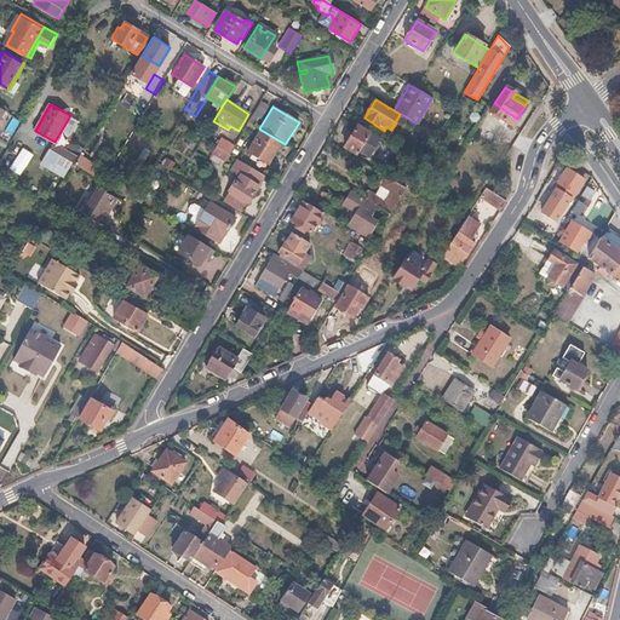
[(258,118),(253,114),(248,122),(252,125),(253,125),(258,118)]
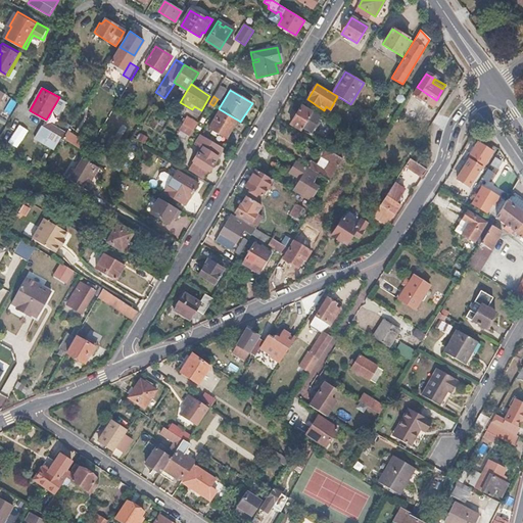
[(298,109),(289,104),(279,121),(288,127),(290,124),(298,109)]
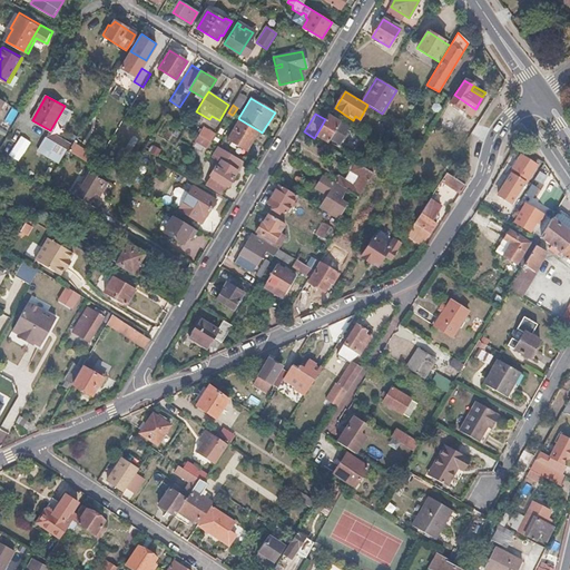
[(328,116),(325,119),(316,135),(327,141),(330,138),(333,140),(340,129),(336,126),(338,123),(328,116)]
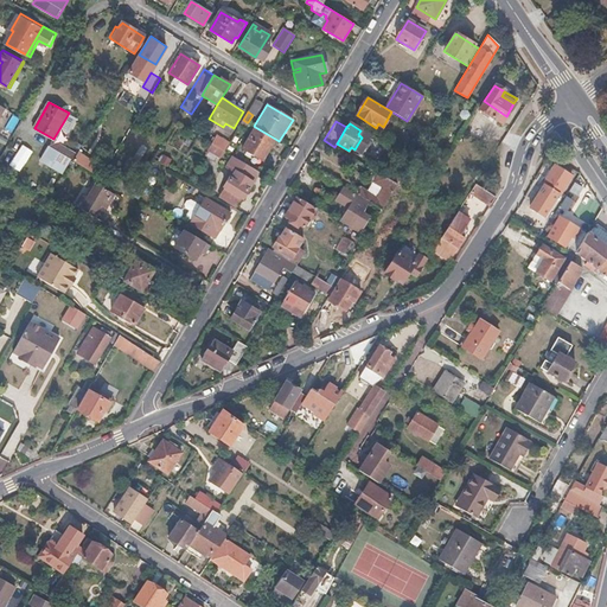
[(275,139),(255,127),(241,148),(261,161),(275,139)]
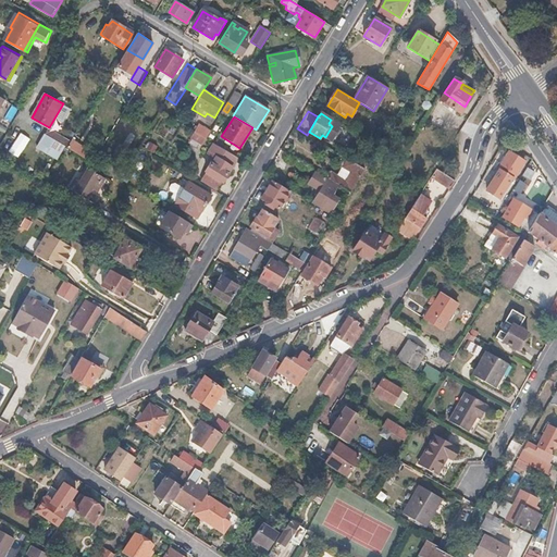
[(392,123),(386,119),(379,130),(385,134),(392,123)]
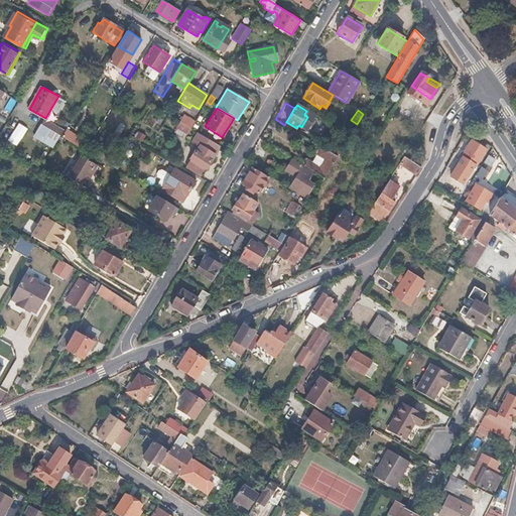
[(183,115),(179,122),(182,124),(189,129),(195,122),(183,115)]
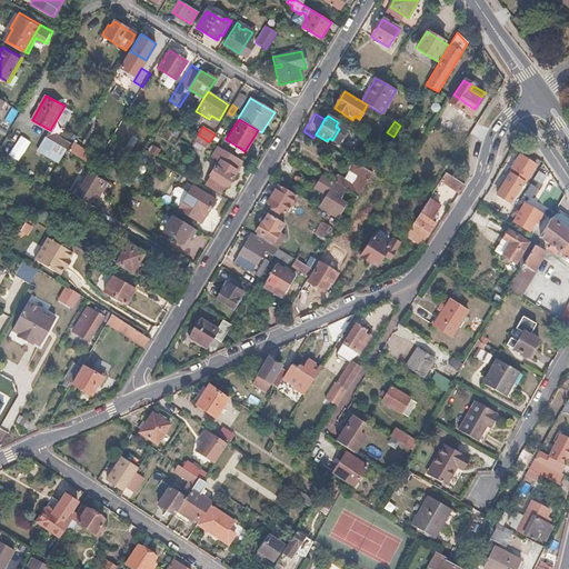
[(49,131),(46,138),(61,147),(68,151),(71,145),(49,131)]
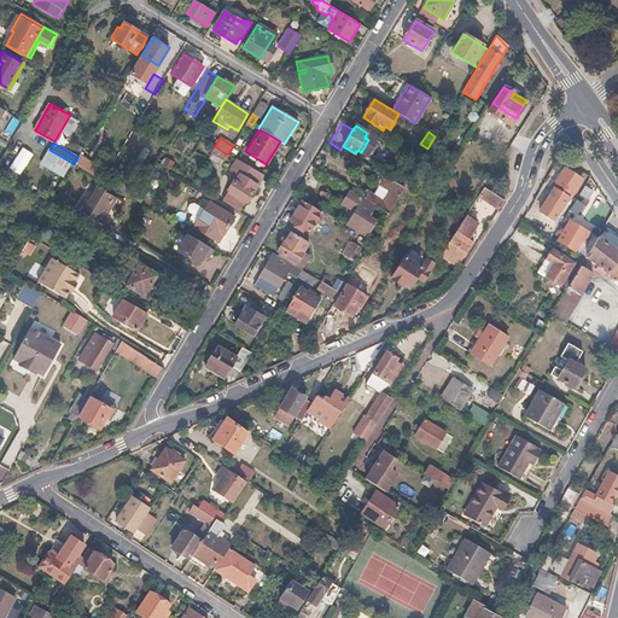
[(219,149),(216,153),(231,162),(233,157),(227,155),(219,149)]
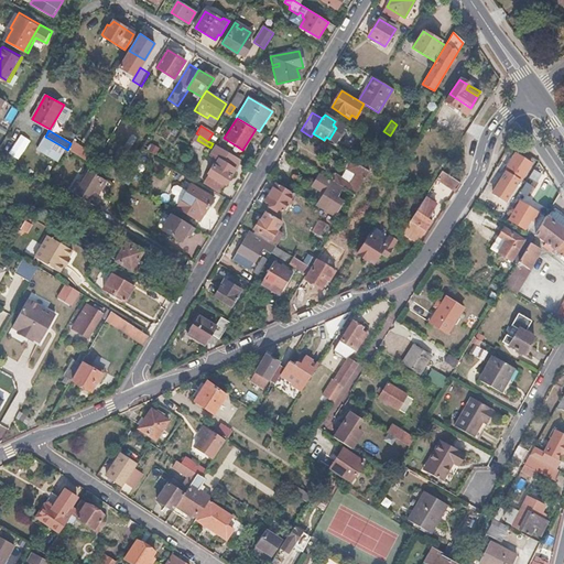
[(45,137),(40,144),(55,154),(61,145),(45,137)]
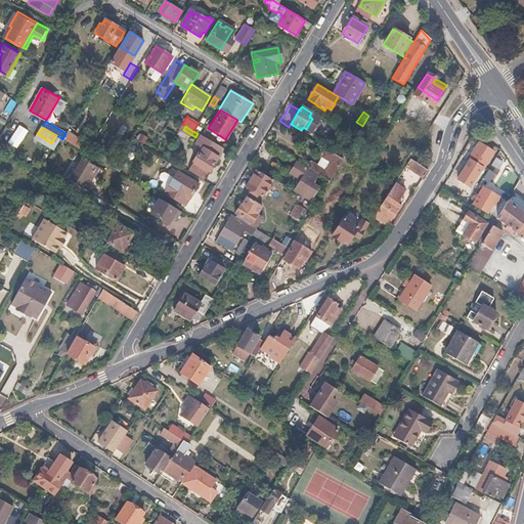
[(355,137),(349,133),(337,155),(343,158),(345,154),(348,149),(355,137)]
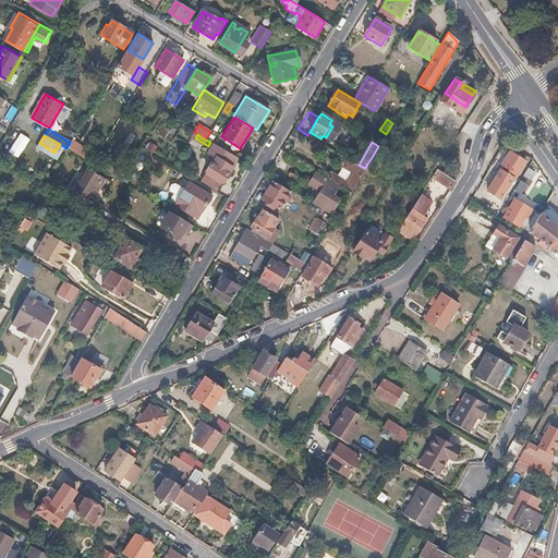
[(380,142),(378,146),(371,159),(377,164),(387,146),(380,142)]
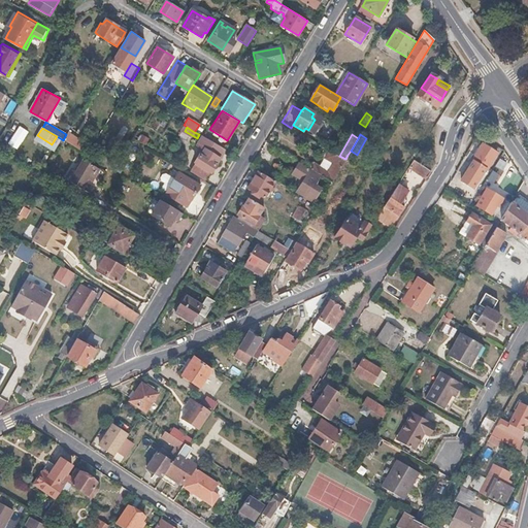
[(496,155),(482,144),(470,161),(471,162),(459,182),(471,189),(484,170),(485,171),(496,155)]
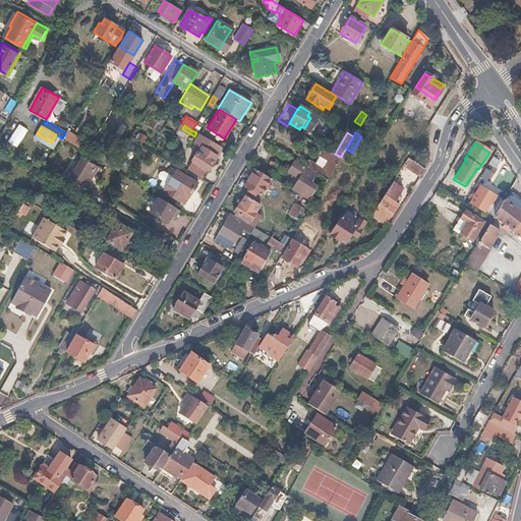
[(313,151),(325,158),(320,167),(310,161),(307,166),(315,171),(328,178),(341,157),(335,154),(317,143),(313,151)]
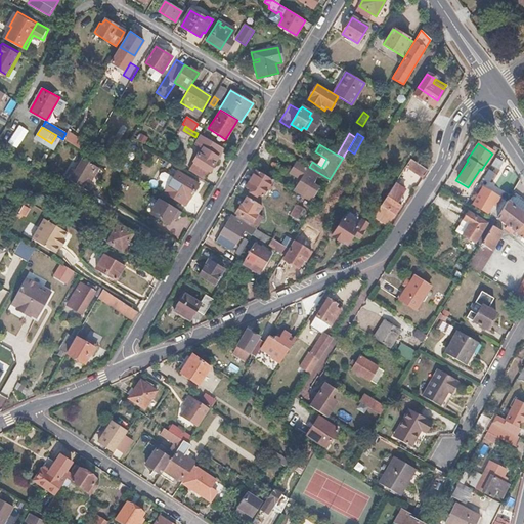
[(199,156),(198,155),(193,162),(210,171),(218,158),(203,148),(199,156)]
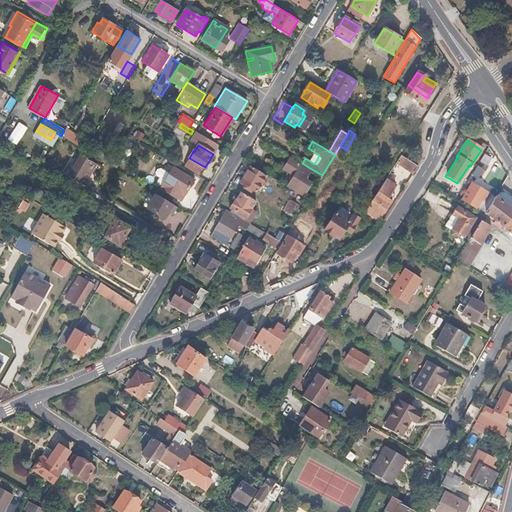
[(340,146),(337,150),(359,164),(362,160),(346,150),(340,146)]
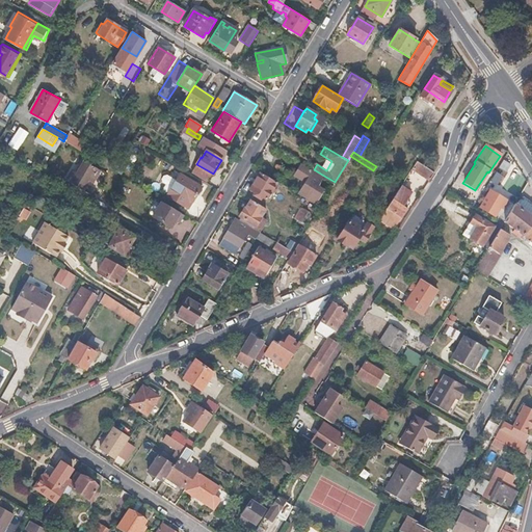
[(76,173),(73,170),(65,181),(82,191),(88,181),(92,183),(100,170),(83,161),(76,173)]
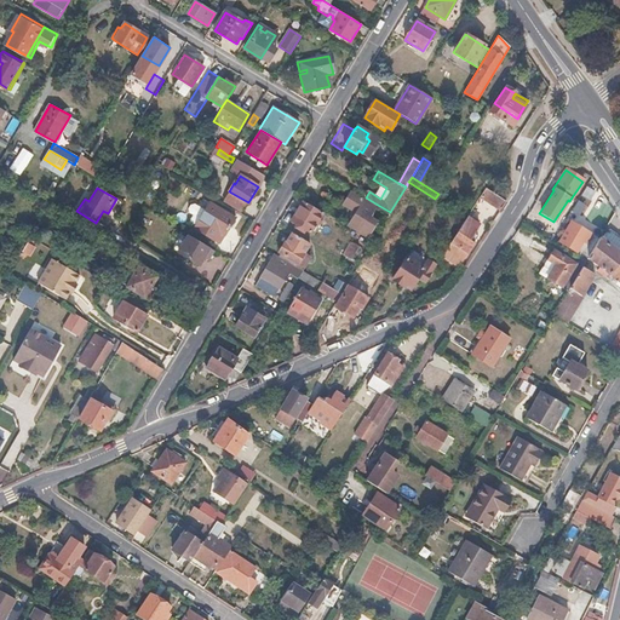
[(484,189),(478,197),(499,210),(504,201),(484,189)]
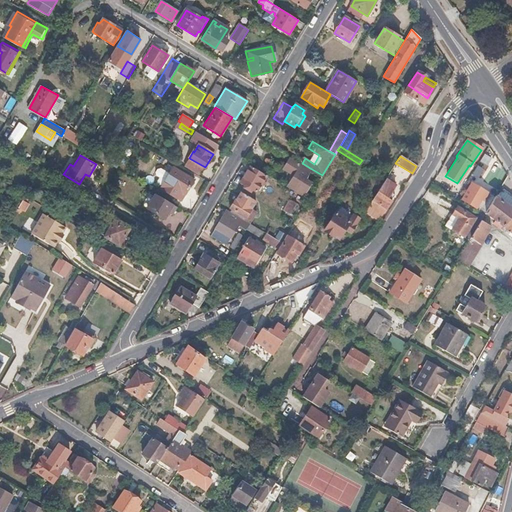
[(266,175),(251,166),(240,182),(256,192),(266,175)]
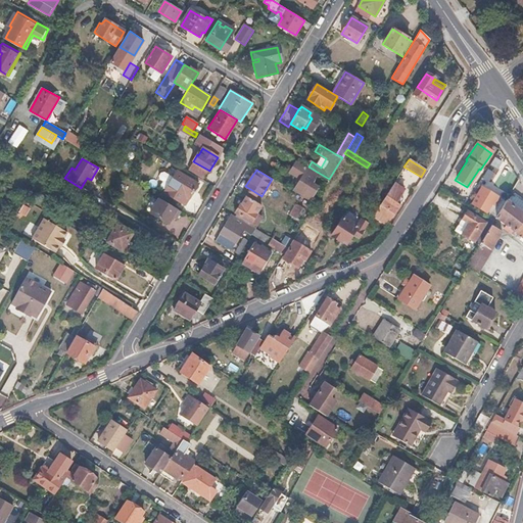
[(163,182),(160,187),(164,190),(165,193),(185,204),(198,184),(177,171),(173,178),(164,173),(160,173),(159,176),(160,180),(163,182)]
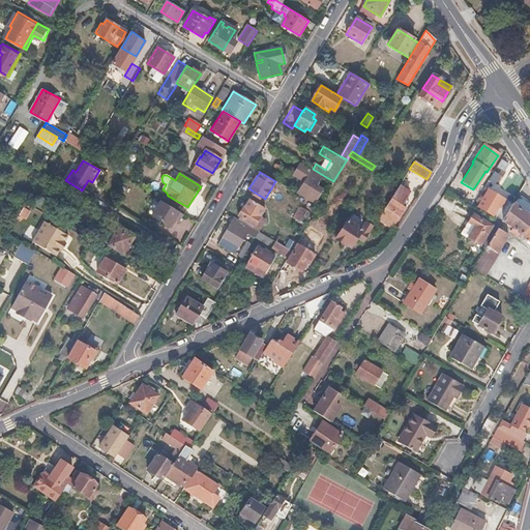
[(321,174),(318,179),(330,186),(333,181),(321,174)]
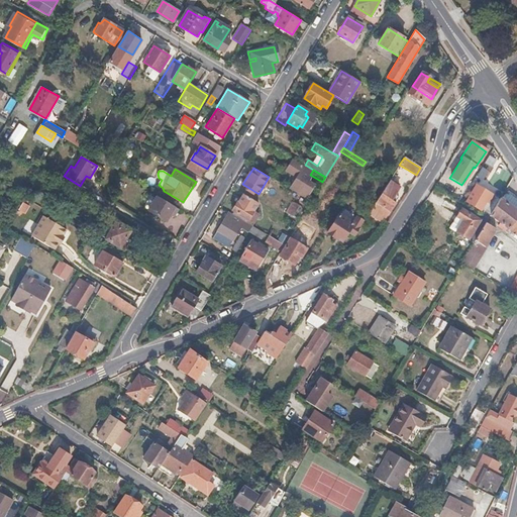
[(314,184),(298,175),(290,188),(306,198),(314,184)]
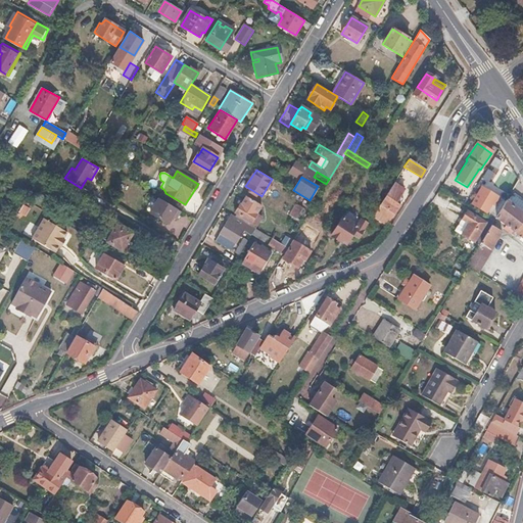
[(395,179),(393,183),(401,189),(406,184),(396,178),(395,179)]
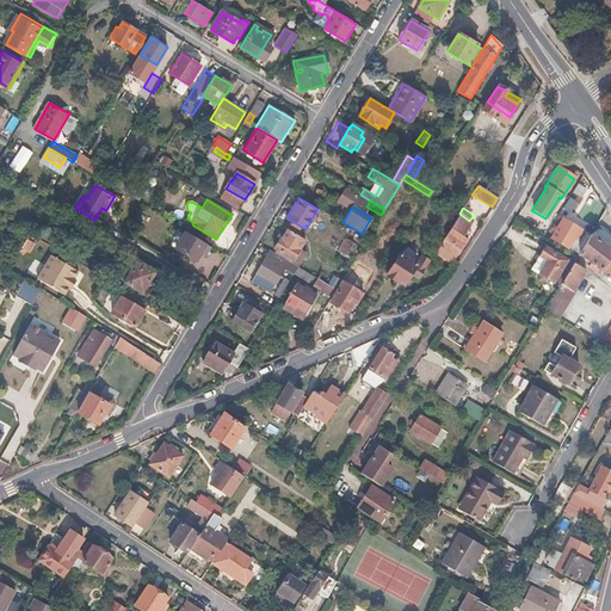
[(469,221),(460,214),(436,251),(451,263),(467,240),(467,239),(462,236),(466,230),(471,222),(469,221)]
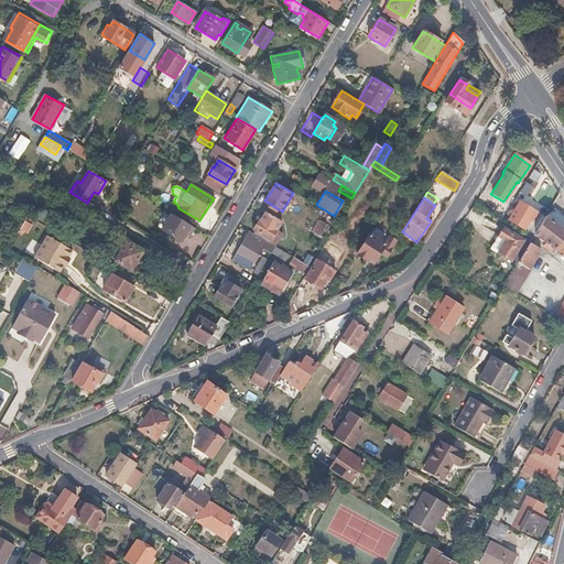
[(520,203),(508,221),(523,230),(522,232),(528,236),(530,234),(533,236),(544,218),(538,214),(533,221),(523,216),(528,208),(520,203)]
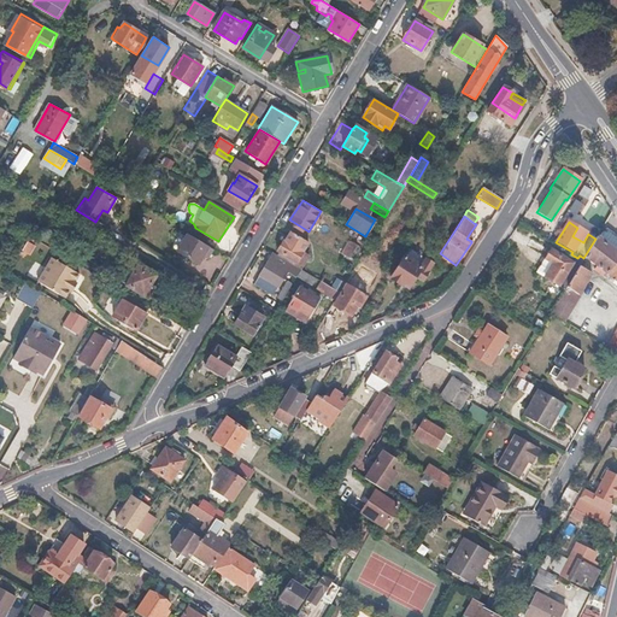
[(616,239),(605,230),(598,239),(616,253),(616,239)]
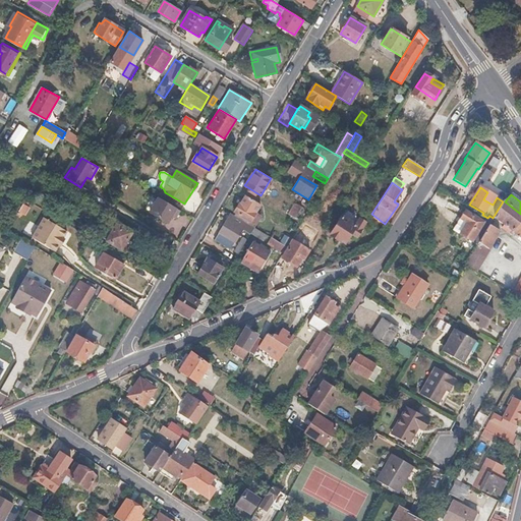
[(25,199),(21,196),(8,217),(13,220),(18,211),(25,199)]
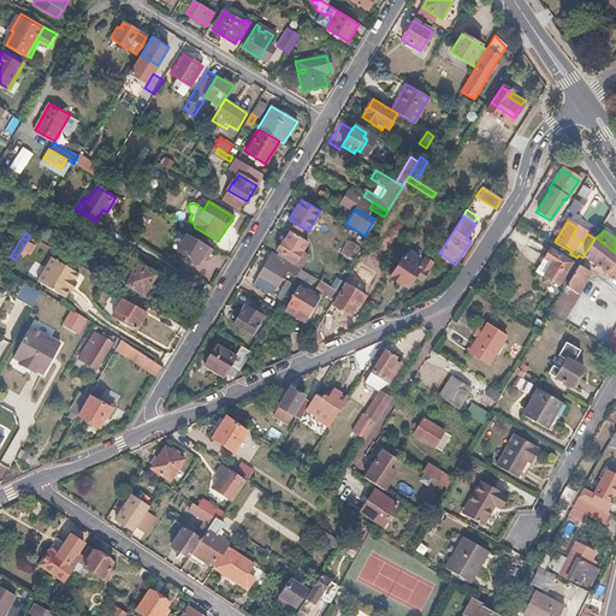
[(284,240),(277,250),(295,262),(307,243),(290,232),(284,241),(284,240)]
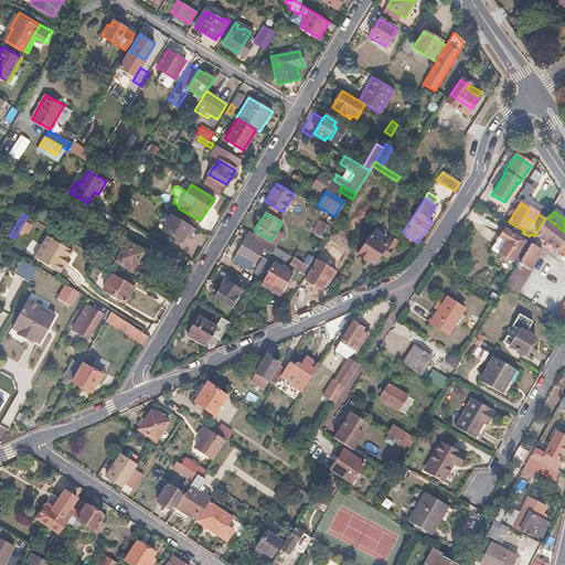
[(34,220),(28,216),(20,228),(27,233),(34,220)]
